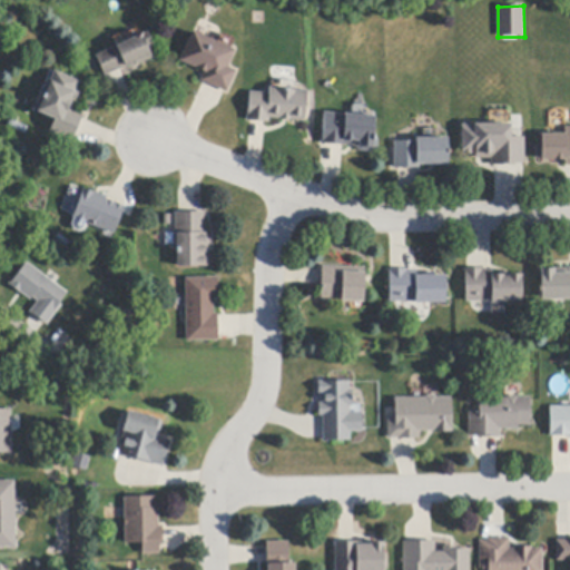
[(195,32),(217,42),(236,50),(228,68),(236,71),(227,92),(224,91),(204,82),(200,81),(205,72),(179,61),(192,31),(195,32)]
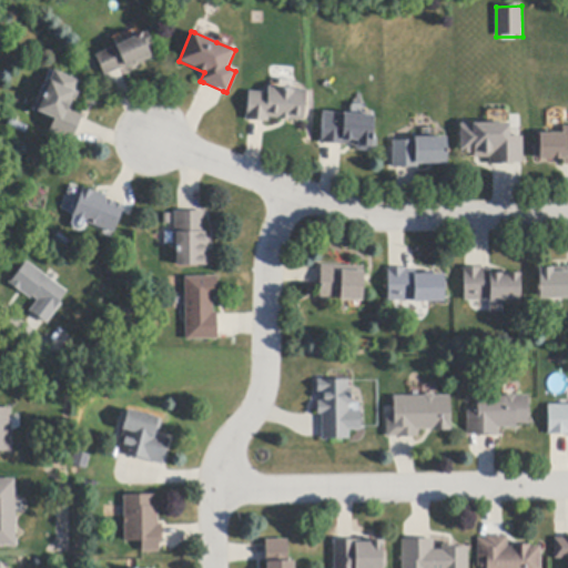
[(119,69),(104,75),(95,56),(148,32),(153,46),(148,48),(152,59),(137,66),(134,62),(119,69)]
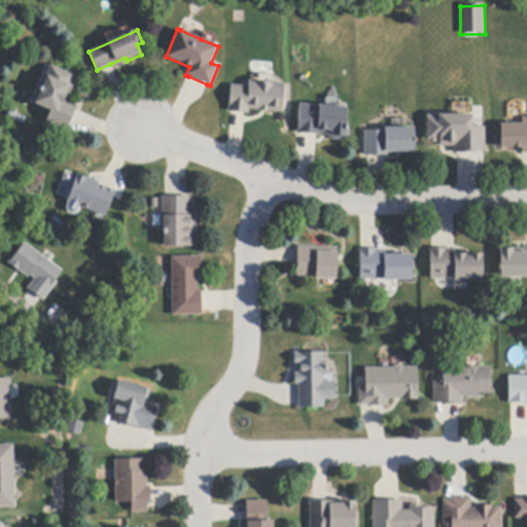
[(76,110),(68,129),(67,131),(46,123),(51,111),(32,103),(44,74),(46,75),(50,66),(74,76),(70,85),(73,86),(70,95),(67,94),(64,102),(77,107),(76,110)]
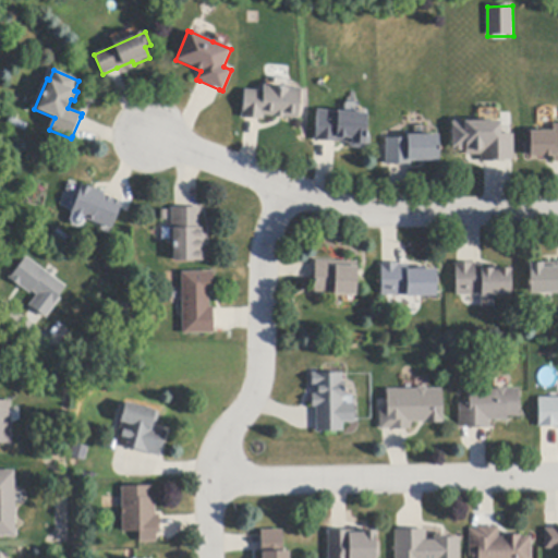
[(259,120),(245,119),(241,119),(241,112),(243,112),(244,91),(263,92),(264,86),(301,89),(299,120),(284,119),(275,118),(264,117),(264,120),(259,120)]
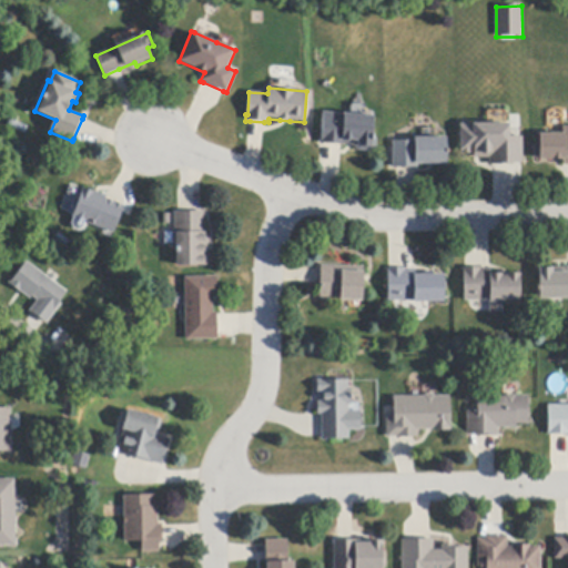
[(341,145),(321,144),(321,143),(321,139),(322,139),(323,112),(374,117),(373,140),(377,140),(377,148),(371,152),(358,151),(354,146),(341,145)]
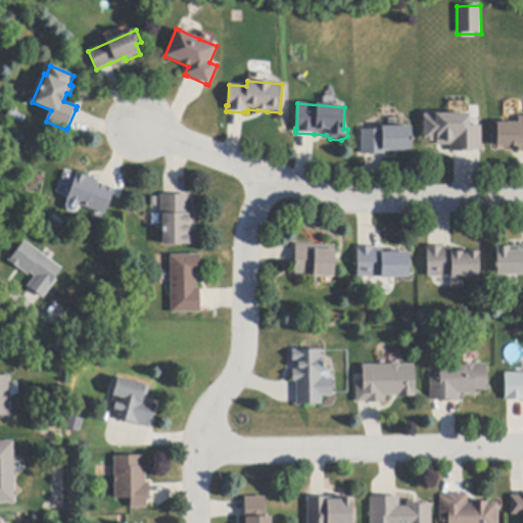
[(480,126),(481,126),(481,150),(480,150),(473,150),(473,152),(455,152),(450,152),(450,146),(436,146),(436,142),(425,142),(425,114),(468,114),(469,114),(469,127),(480,126)]
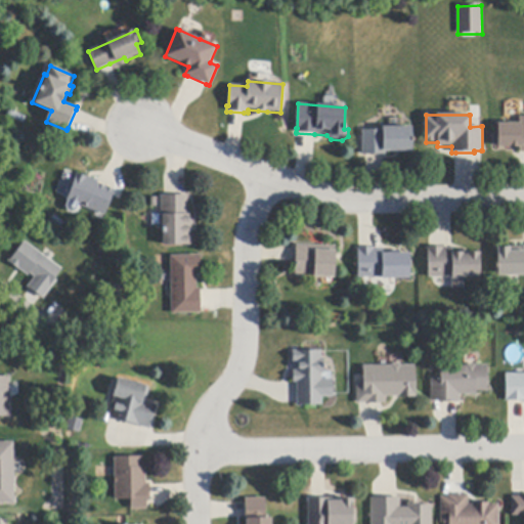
[(523,153),(521,153),(520,153),(520,147),(497,148),(497,137),(495,137),(495,124),(520,124),(519,117),(523,117),(523,153)]
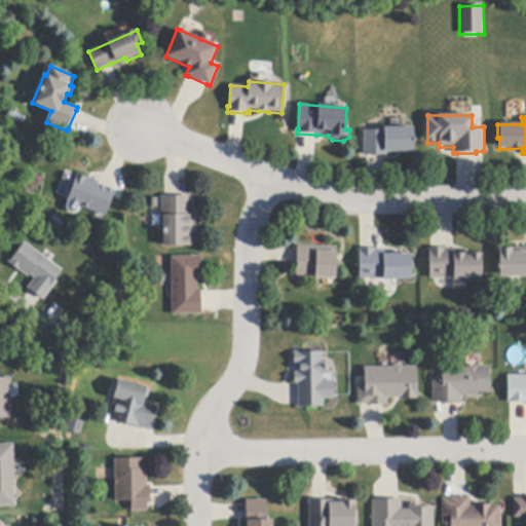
[(384,156),(368,156),(364,156),(364,132),(384,132),(384,128),(414,128),(414,152),(387,152),(387,156),(384,156)]
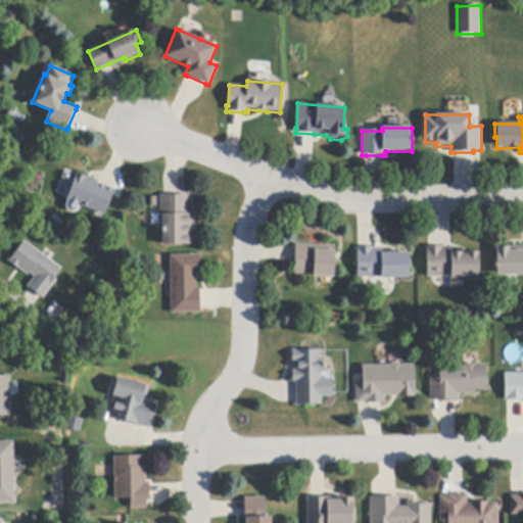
[(98,184),(114,190),(105,215),(67,201),(75,181),(74,181),(77,174),(86,177),(86,176),(98,180),(97,184),(98,184)]
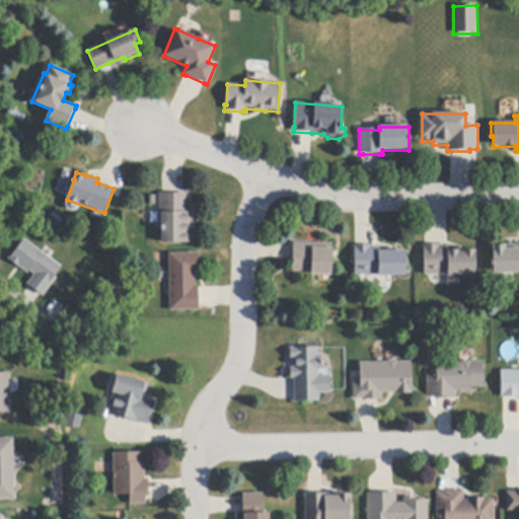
[(161,224),(160,209),(160,194),(163,194),(183,194),(188,194),(188,212),(192,212),(193,243),(162,244),(162,224),(161,224)]
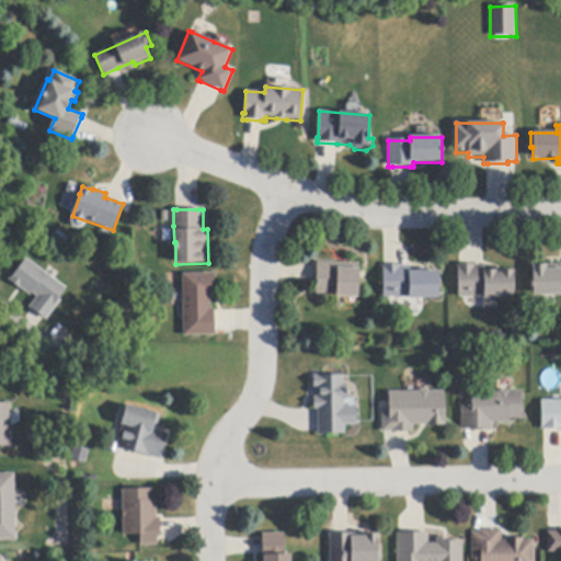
[(60,300),(45,321),(29,308),(36,299),(11,281),(26,259),(66,289),(58,299),(60,300)]
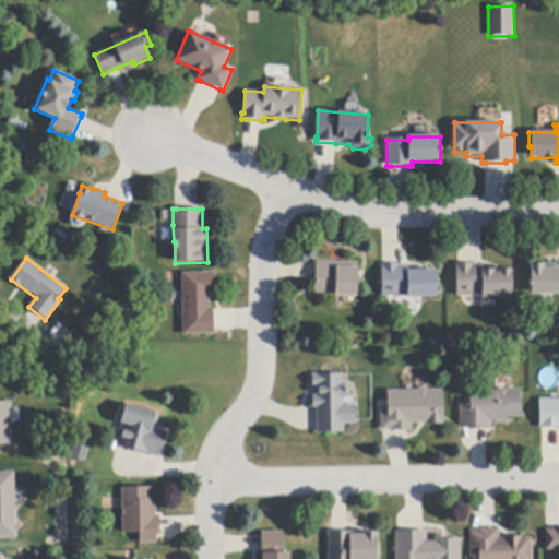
[(316,280),(316,265),(316,262),(358,263),(357,297),(335,296),(335,294),(316,294),(316,280)]
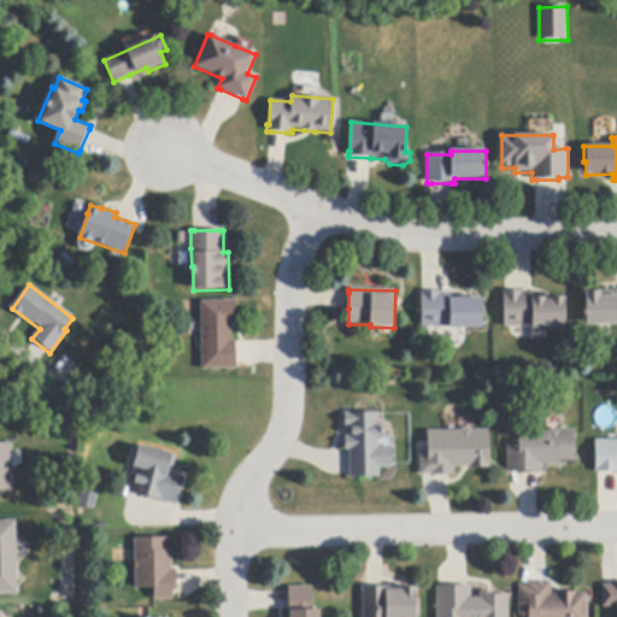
[(616,289),(616,325),(612,325),(598,325),(587,325),(587,310),(586,310),(586,292),(615,292),(615,289),(616,289)]
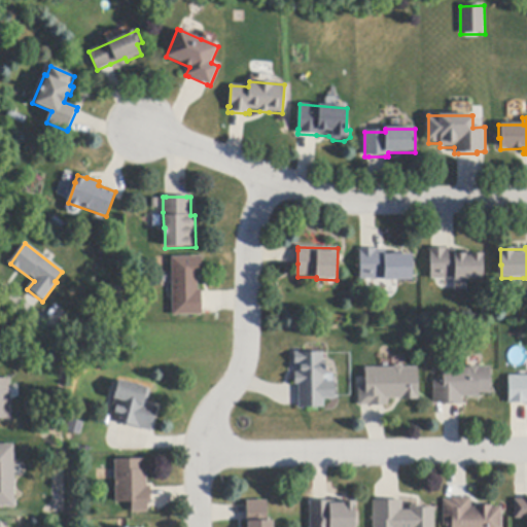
[(384,250),(386,250),(386,255),(412,254),(413,281),(395,281),(385,281),(384,281),(384,280),(360,280),(360,253),(360,252),(360,250),(362,250),(378,249),(378,250),(384,250)]
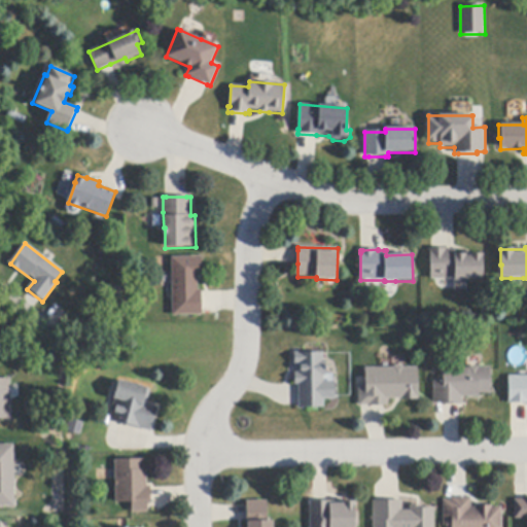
[(454,289),(454,279),(441,280),(431,280),(431,252),(430,252),(430,249),(433,249),(454,249),(456,249),(456,254),(466,254),(466,256),(470,255),(470,254),(483,254),(484,280),(467,281),(467,290),(454,290),(454,289)]
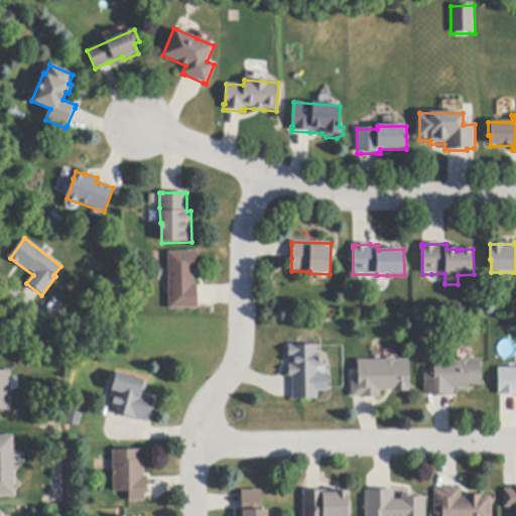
[(198,286),(198,306),(198,309),(169,309),(168,252),(198,252),(198,272),(195,272),(195,284),(198,284),(198,286)]
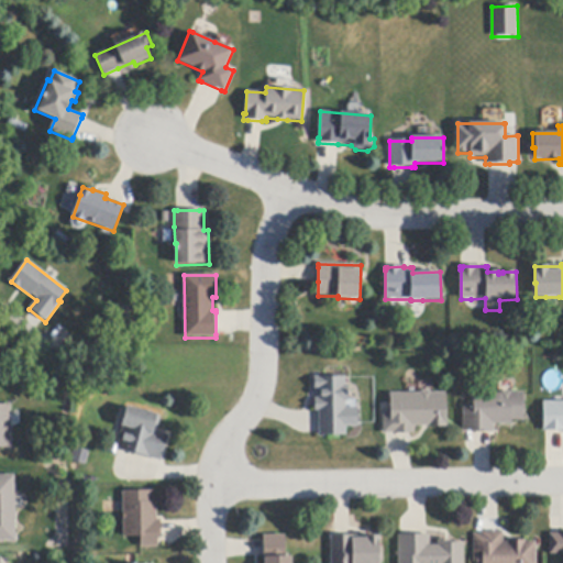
[(319,435),(319,433),(319,411),(316,411),(315,399),(319,399),(319,389),(315,389),(315,377),(326,377),(326,376),(335,376),(335,377),(345,377),(345,386),(348,386),(349,401),(345,401),(345,408),(357,408),(359,427),(346,427),(346,435),(319,435)]
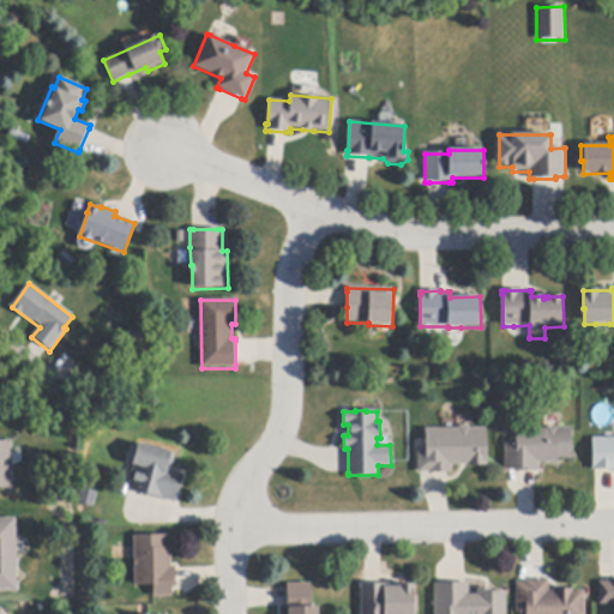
[(447,474),(429,474),(429,473),(422,474),(419,474),(417,447),(426,447),(426,429),(458,428),(461,427),(468,427),(471,428),(487,428),(488,462),(489,462),(489,467),(467,467),(467,465),(452,465),(452,474),(447,474)]
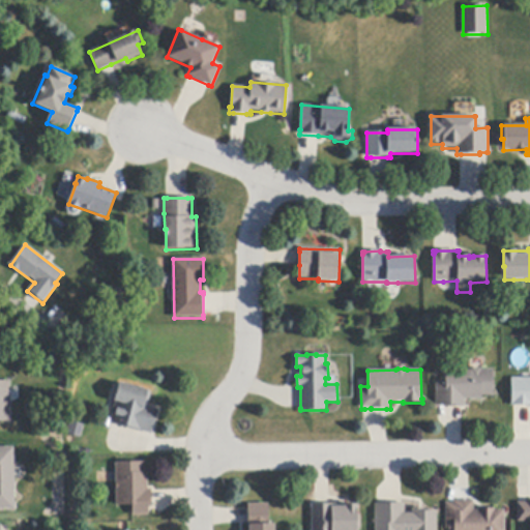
[(462,407),(445,407),(439,407),(436,407),(436,384),(445,384),(445,373),(445,371),(471,371),(473,369),(479,369),(482,371),(493,371),(493,396),(481,396),(481,401),(465,401),(466,407),(462,407)]
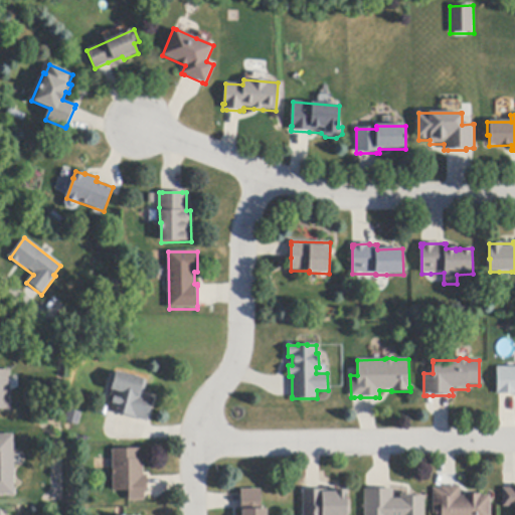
[(514,394),(500,395),(497,395),(496,391),(498,391),(497,368),(514,367),(514,394)]
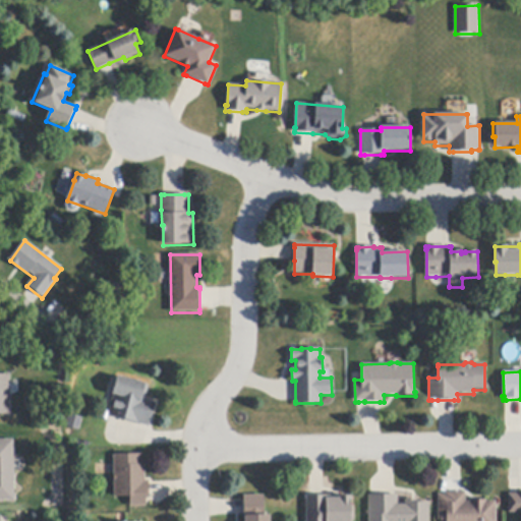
[(0,374),(10,374),(10,415),(0,415),(0,374)]
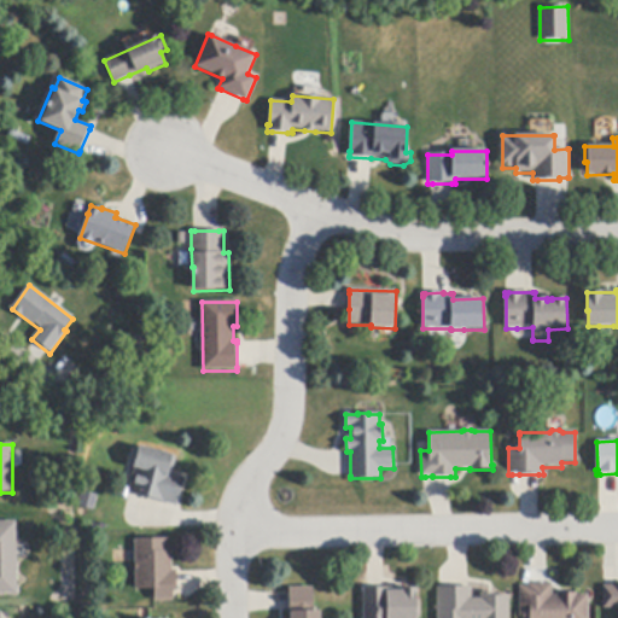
[(178,505),(178,506),(132,494),(129,494),(135,468),(134,467),(139,448),(139,447),(174,455),(173,456),(178,458),(173,474),(185,478),(178,505)]
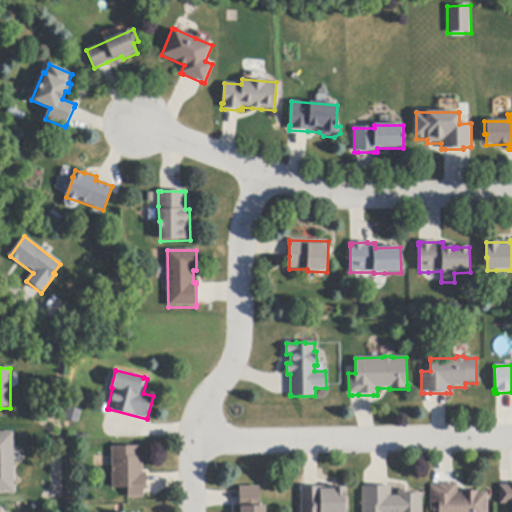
[(81,411),(78,423),(65,420),(66,414),(63,414),(65,407),(67,408),(67,407),(81,411)]
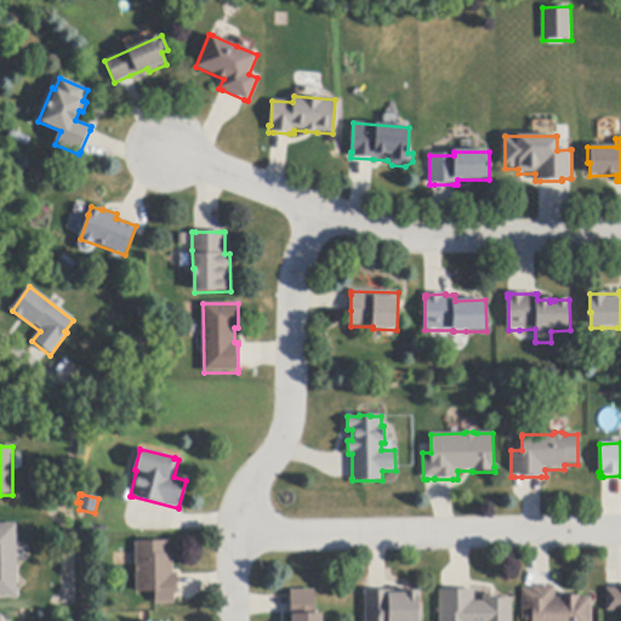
[(0,522),(15,522),(15,596),(0,596),(0,522)]
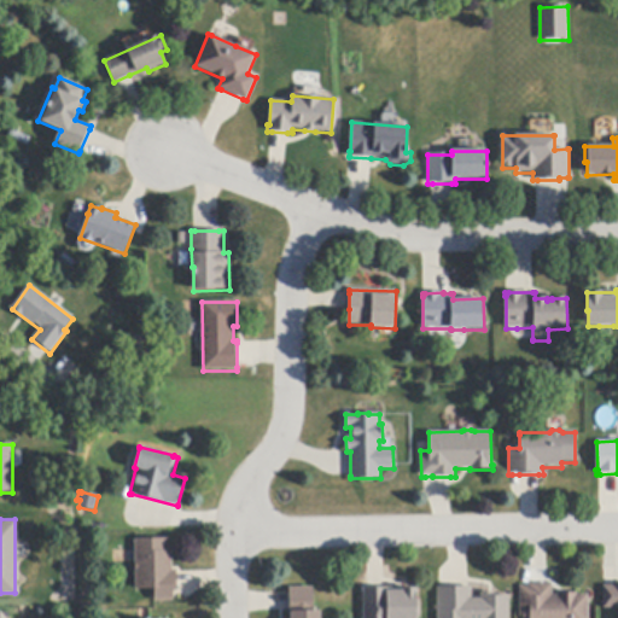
[(178,573),(178,593),(174,593),(174,599),(174,601),(155,601),(155,589),(135,590),(135,540),(169,540),(169,552),(173,552),(173,571),(178,571),(178,573)]
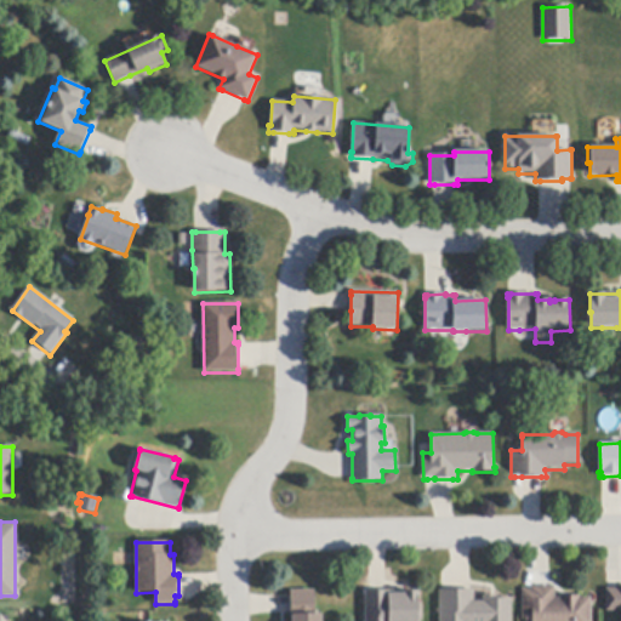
[(523,620),(522,590),(525,590),(531,590),(531,587),(551,587),(554,587),(554,599),(560,599),(560,597),(580,596),(580,598),(591,598),(591,620),(531,620),(523,620)]
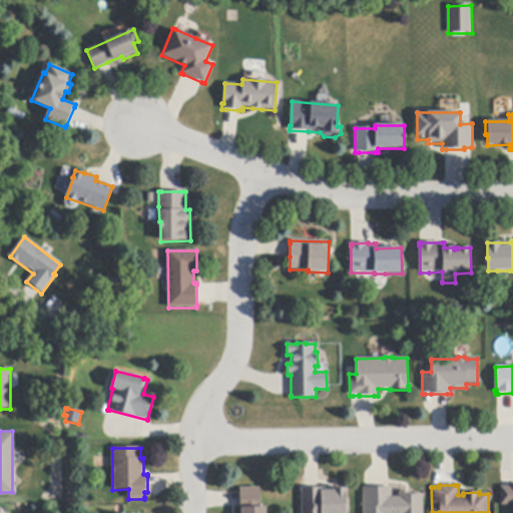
[(512,505),(501,505),(501,486),(502,486),(512,486),(512,505)]
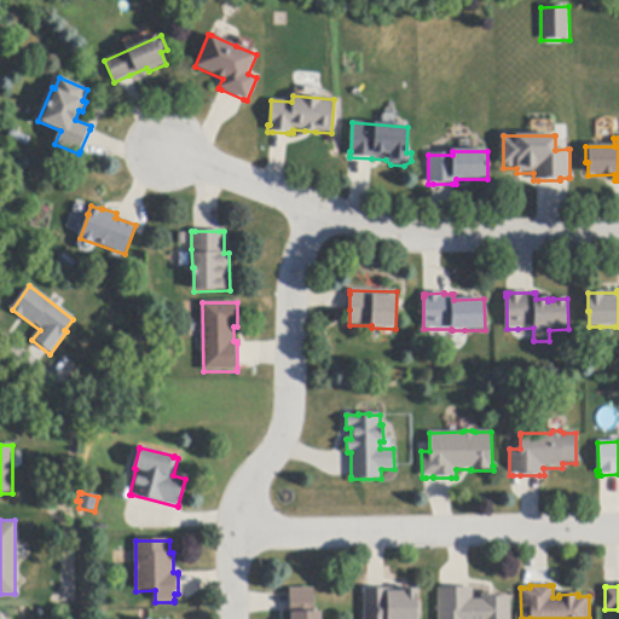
[(290,618),(290,612),(290,595),(289,589),(314,589),(314,612),(320,612),(320,618),(290,618)]
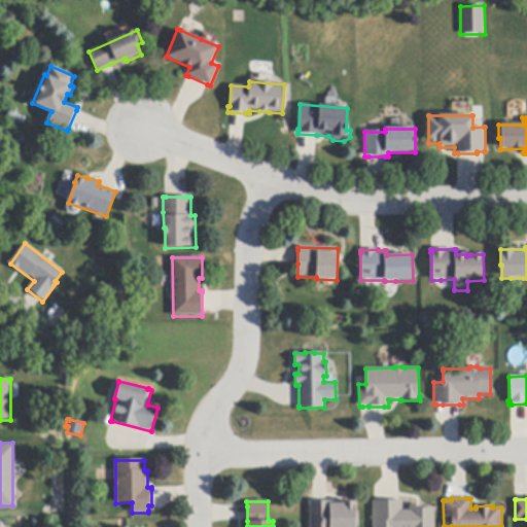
[(373,526),(373,501),(376,501),(399,501),(402,501),(402,511),(410,511),(410,505),(422,505),(422,508),(434,508),(434,526),(373,526)]
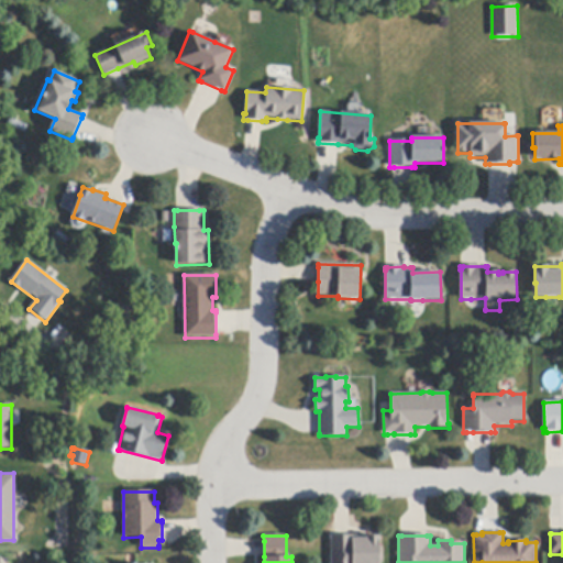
[(331,562),(331,537),(335,537),(350,537),(379,537),(379,562),(331,562)]
